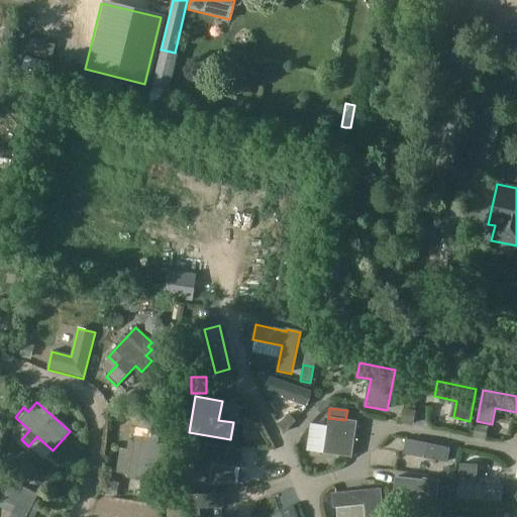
[(402,410),(400,423),(412,425),(415,412),(402,410)]
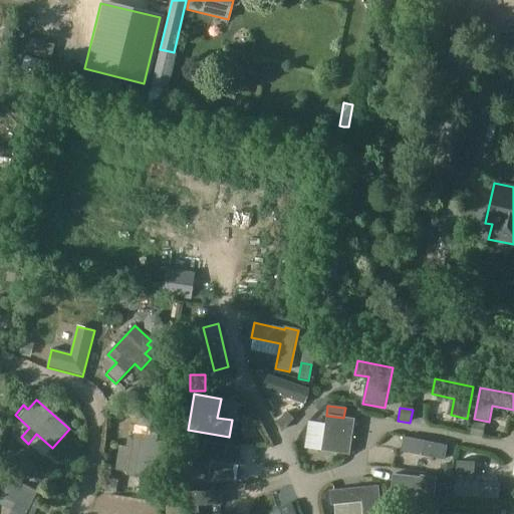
[(286,413),(276,424),(284,430),(293,420),(286,413)]
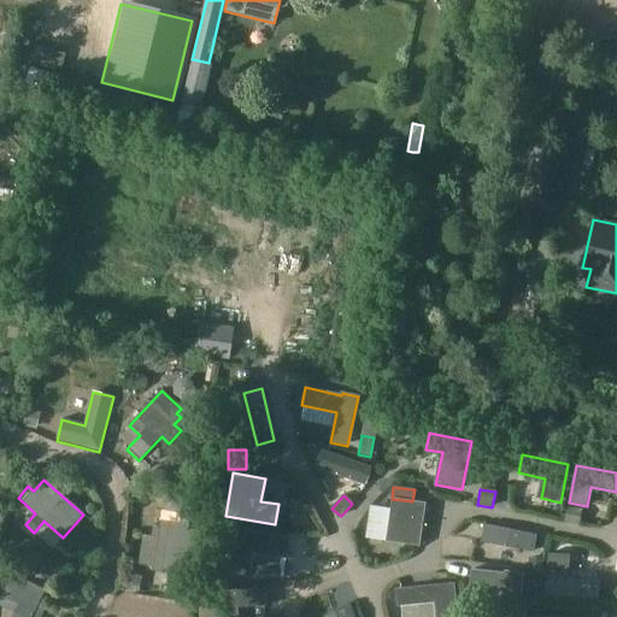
[(365,538),(365,539),(385,541),(417,546),(419,547),(425,504),(424,504),(392,499),(391,510),(370,506),(365,538)]
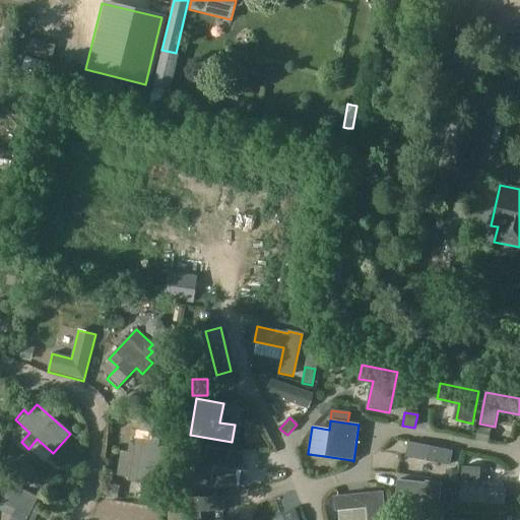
[(477,429),(475,441),(488,443),(490,431),(477,429)]
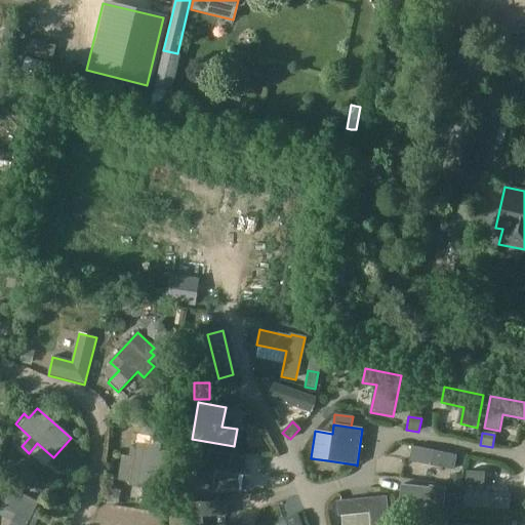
[(130,447),(129,456),(134,457),(134,458),(130,483),(129,485),(145,487),(145,485),(145,484),(162,487),(164,475),(164,470),(167,452),(159,451),(160,448),(160,445),(161,439),(140,436),(139,443),(136,442),(135,448),(130,447)]
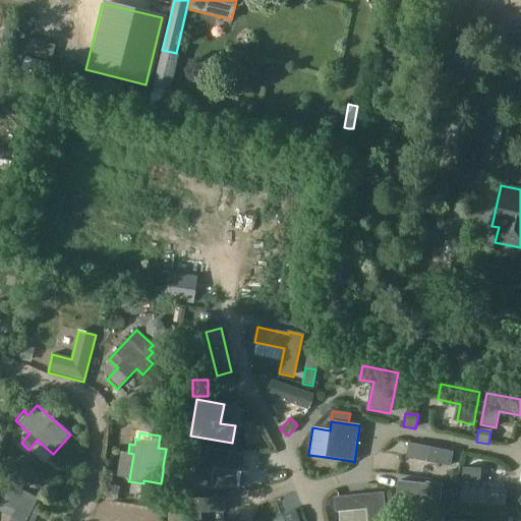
[(243,455),(197,448),(186,446),(182,468),(194,469),(191,483),(209,486),(212,467),(241,472),(243,455)]
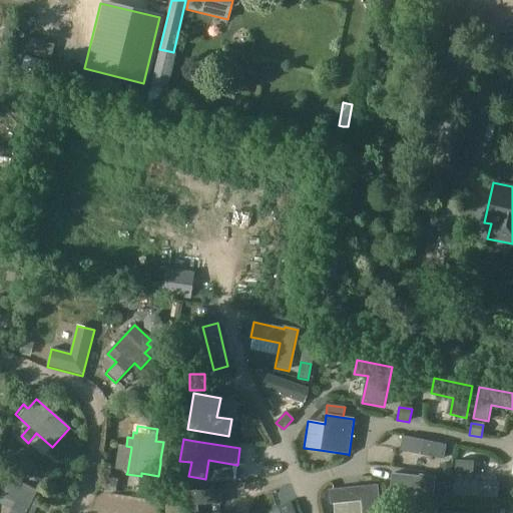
[(402,451),(399,467),(418,470),(420,454),(402,451)]
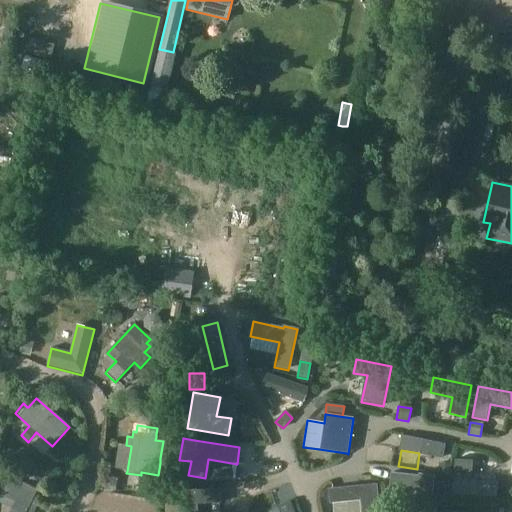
[(472,461),(454,460),(452,497),(496,499),(497,483),(471,481),(472,461)]
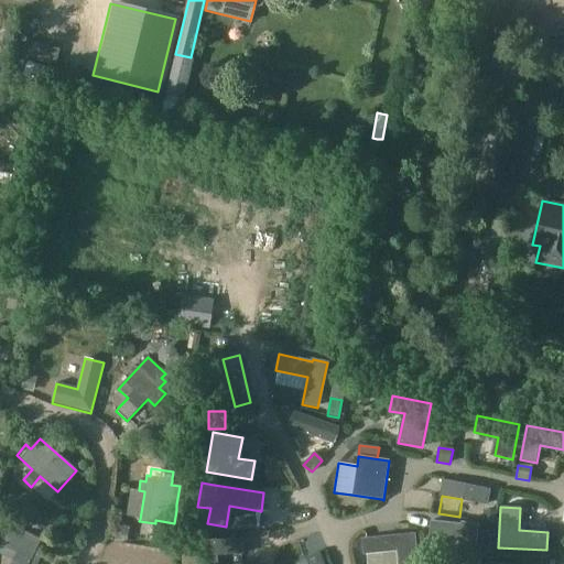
[(497,512),(484,510),(483,516),(481,521),(495,523),(497,512)]
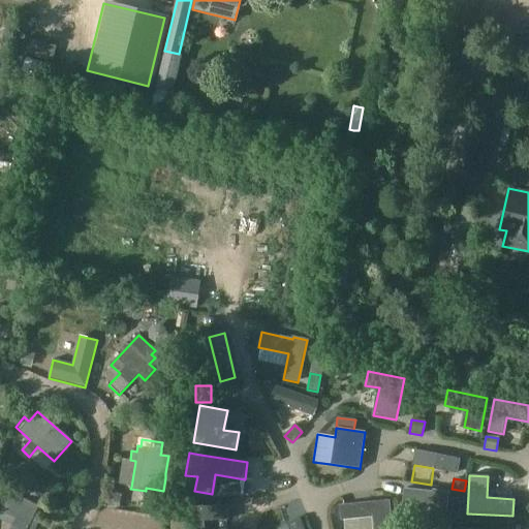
[(174,485),(172,499),(183,500),(185,486),(174,485)]
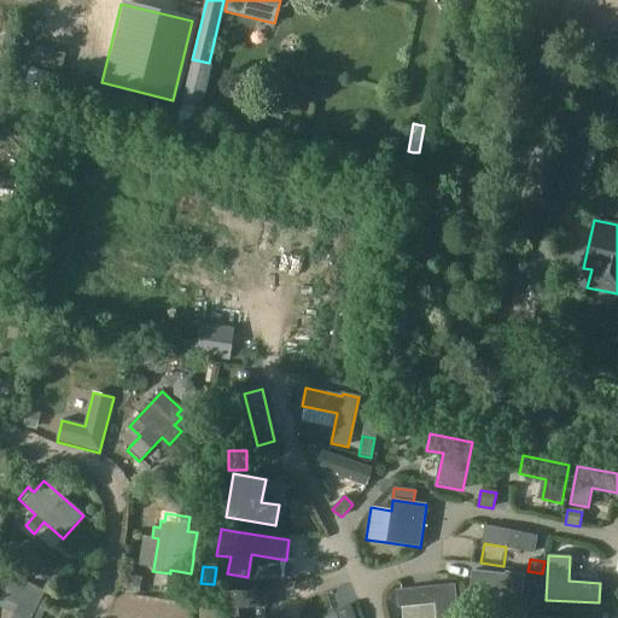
[(506,575),(471,572),(468,590),(503,594),(501,617),(520,617),(524,575),(506,573),(506,575)]
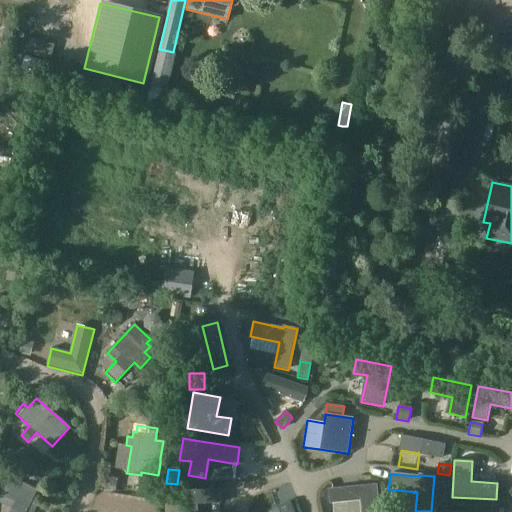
[(438,476),(437,493),(447,494),(448,477),(438,476)]
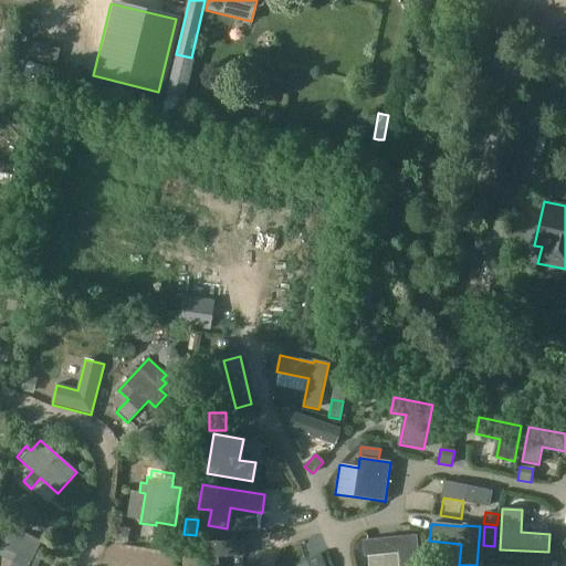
[(38,549),(10,535),(0,553),(0,554),(16,563),(12,565),(28,565),(29,565),(28,565),(37,565),(41,558),(34,555),(38,549)]
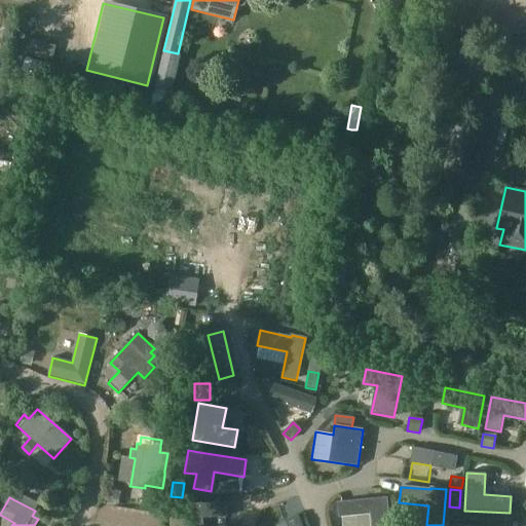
[(388,525),(386,498),(338,502),(339,517),(371,514),(372,525),(388,525)]
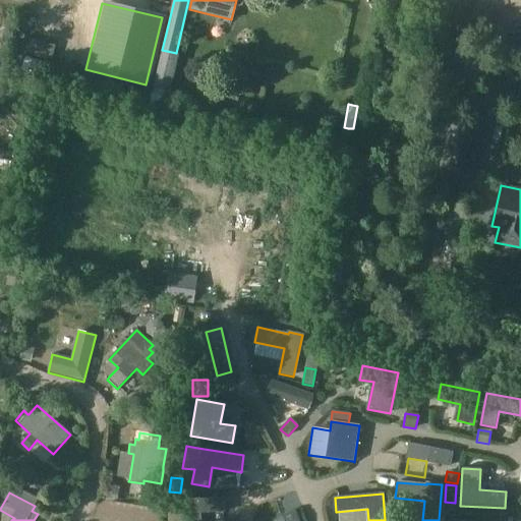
[(223,498),(182,500),(183,520),(198,520),(199,514),(224,512),(223,498)]
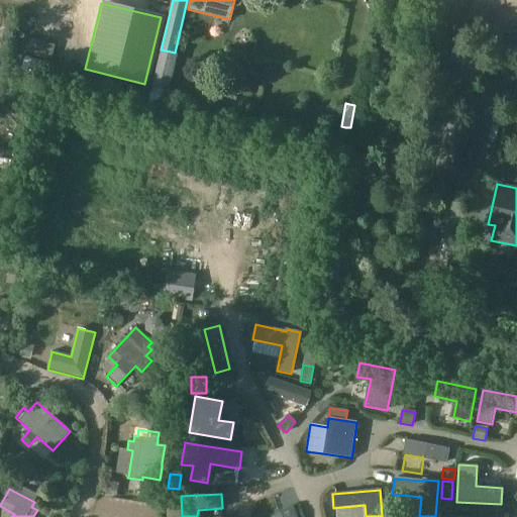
[(283,516),(296,516),(293,507),(282,512),(283,514),(283,516)]
